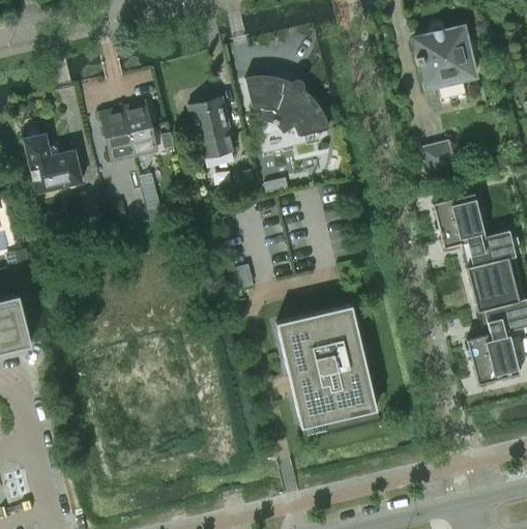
[(465,28),(415,39),(419,57),(417,58),(418,65),(421,64),(427,89),(442,85),(442,86),(461,82),(461,81),(476,78),(472,61),(473,61),(469,43),(468,43),(465,28)]
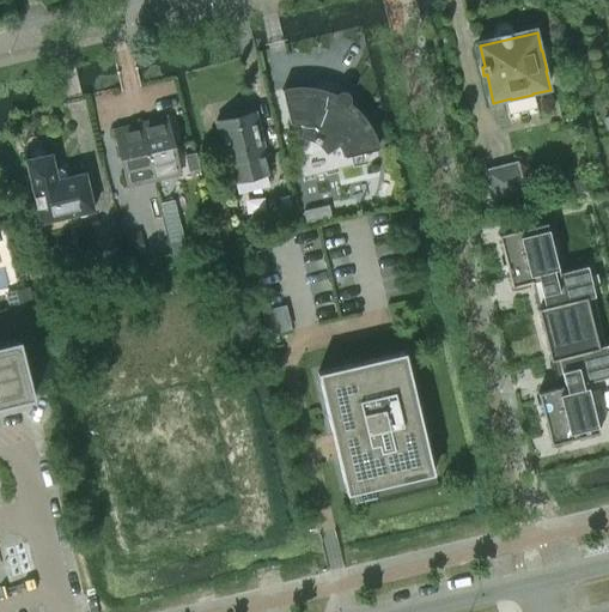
[(285,91),(293,125),(294,125),(294,123),(298,123),(302,123),(305,122),(310,123),(306,138),(316,140),(316,143),(321,146),(323,144),(329,152),(342,144),(345,147),(345,149),(346,152),(347,155),(348,157),(347,157),(347,158),(381,151),(381,149),(379,149),(378,144),(376,138),(373,133),(371,128),(367,122),(364,119),(360,114),(355,110),(351,107),(352,104),(352,103),(353,102),(353,101),(353,98),(352,97),(351,96),(349,95),(348,94),(346,94),(343,94),(342,94),(341,95),(340,96),(340,97),(339,97),(338,98),(334,96),(330,95),(327,94),(321,92),(321,91),(320,91),(316,91),(309,90),(302,90),(298,90),(294,91),(287,92),(286,91),(285,91)]
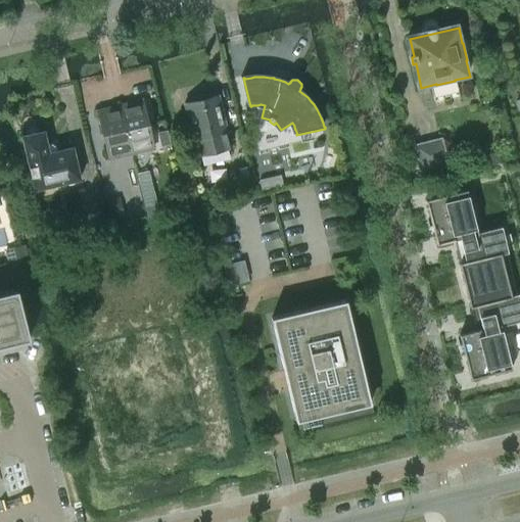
[(230,134),(220,96),(217,97),(213,94),(193,99),(191,103),(187,104),(196,142),(198,142),(199,147),(198,147),(200,158),(234,149),(231,139),(229,139),(228,134),(230,134)]
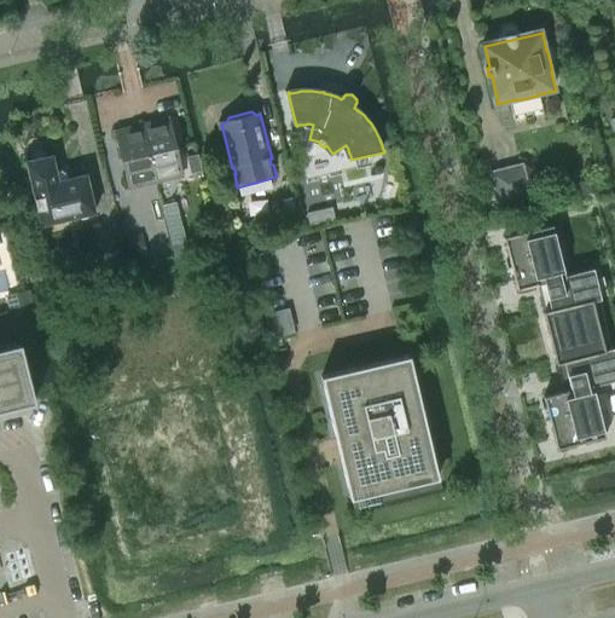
[(172,121),(145,127),(158,184),(185,177),(172,121)]
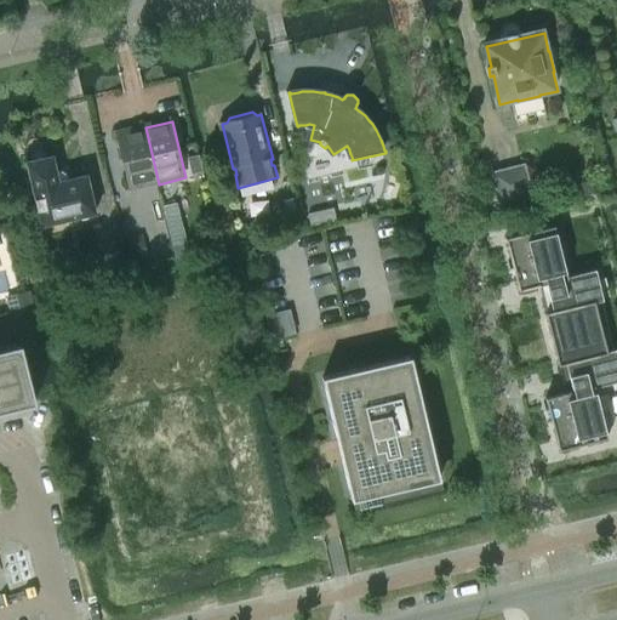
[(119,134),(132,191),(159,185),(146,128),(119,134)]
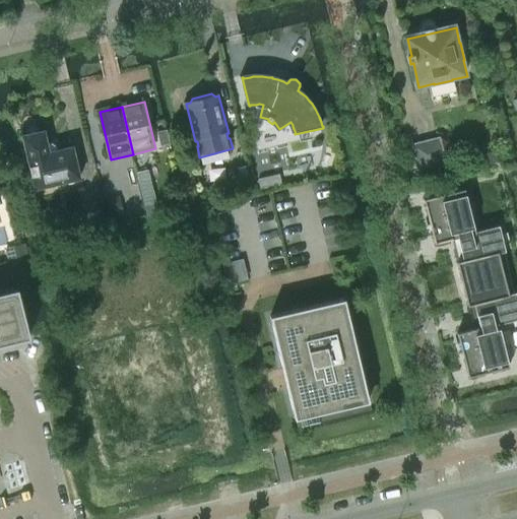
[(24,137),(37,189),(82,180),(75,148),(60,151),(59,147),(53,144),(49,144),(46,132),(43,133),(41,129),(38,127),(34,127),(30,129),(28,132),(27,136),(24,137)]
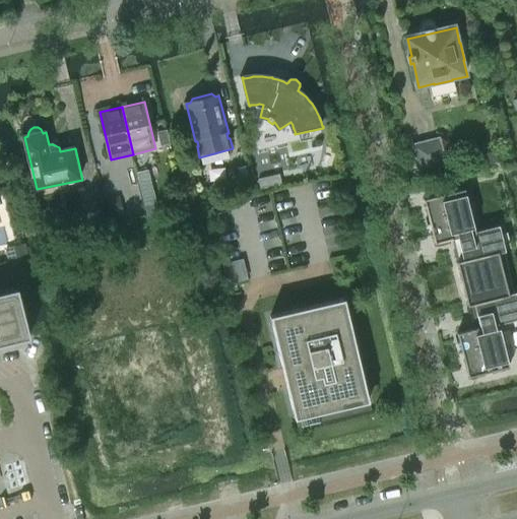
[(446,170),(439,140),(414,146),(422,176),(446,170)]
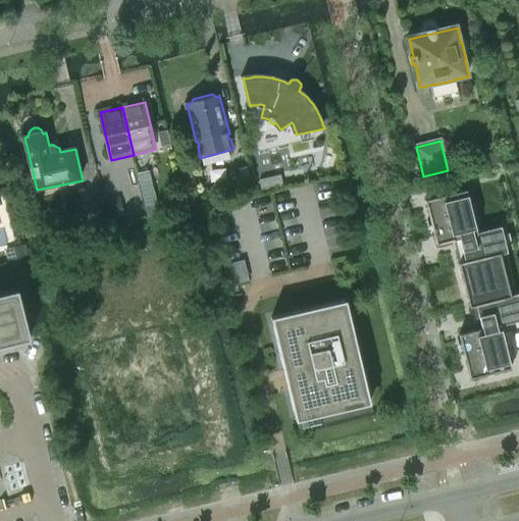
[(255,188),(250,167),(240,169),(245,190),(255,188)]
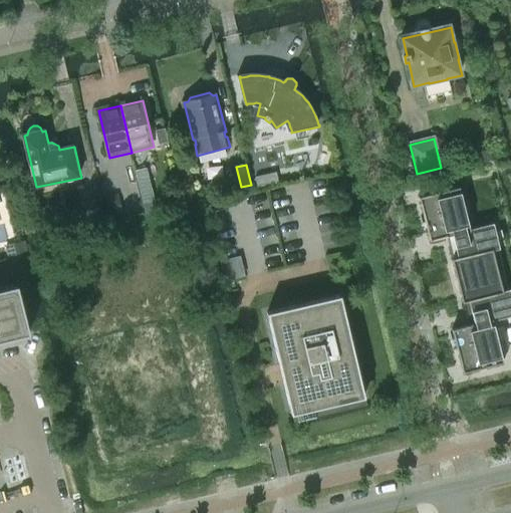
[(265,188),(263,177),(252,179),(254,190),(265,188)]
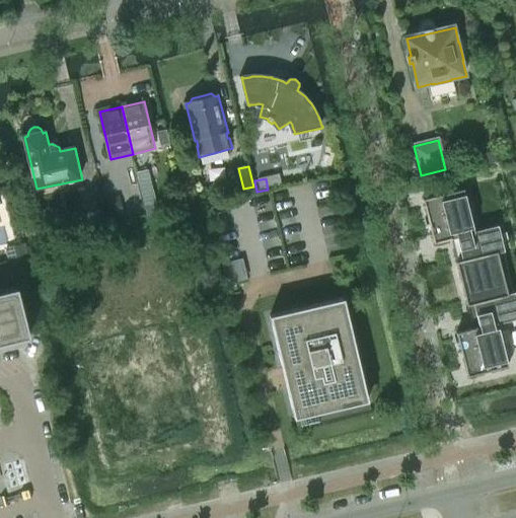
[(465,190),(425,200),(436,244),(458,238),(464,263),(458,264),(468,306),(475,305),(481,327),(458,334),(469,377),(510,367),(500,324),(515,320),(515,294),(510,295),(499,253),(506,251),(500,226),(476,232),(465,190)]
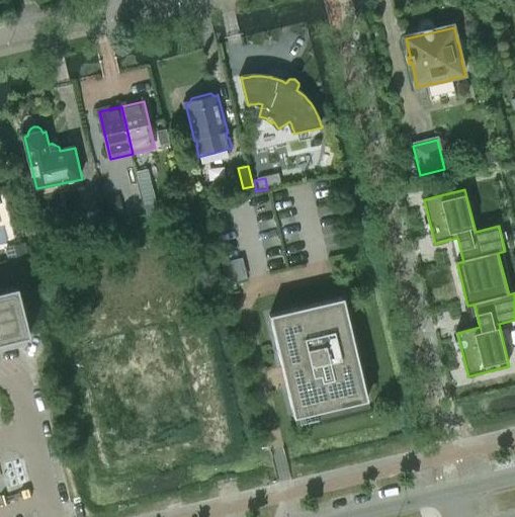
[(158,201),(161,213),(180,208),(177,197),(158,201)]
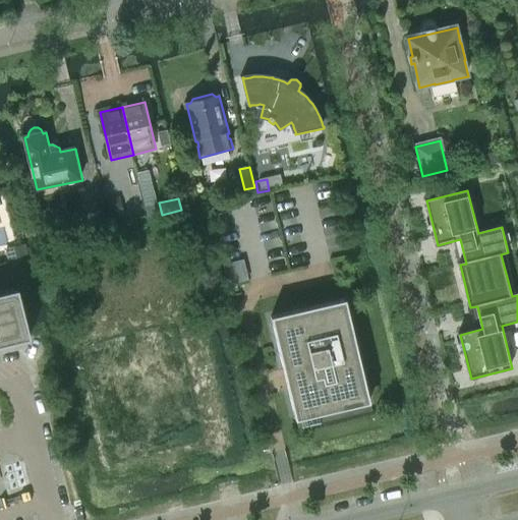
[(82,208),(89,231),(104,227),(99,204),(82,208)]
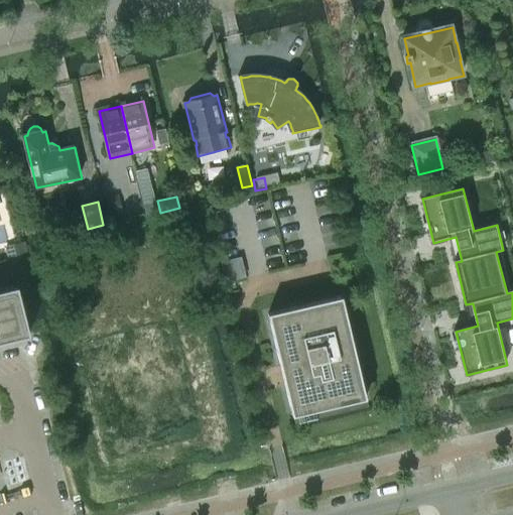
[(226,259),(231,280),(250,275),(245,255),(226,259)]
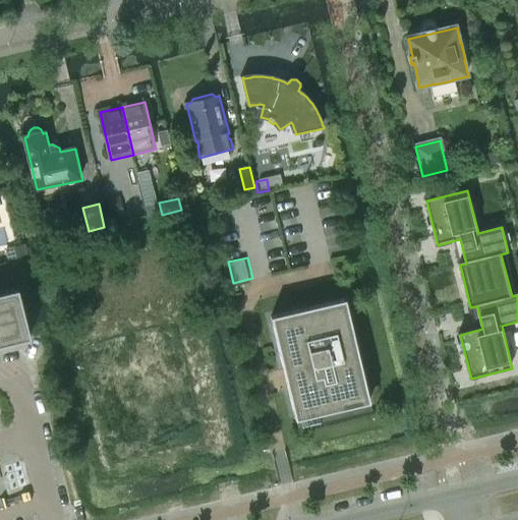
[(0,346),(32,339),(29,326),(19,289),(0,293),(0,346)]
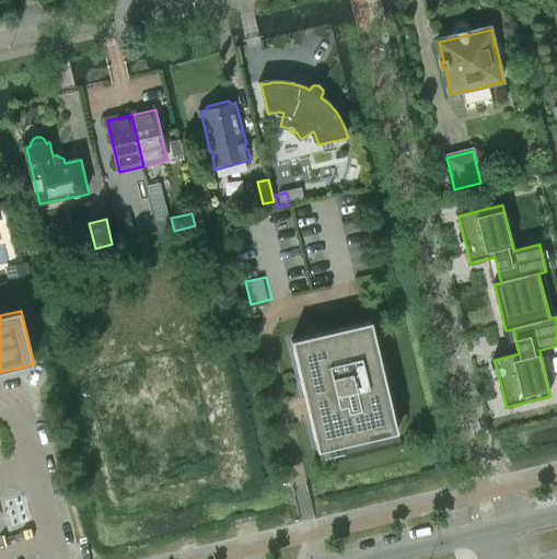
[(320,452),(399,433),(373,323),(293,341),(320,452)]
